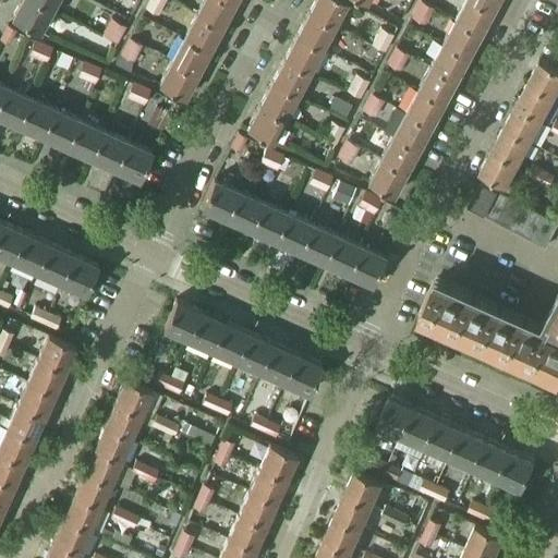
[(19,0),(11,16),(38,31),(51,7),(38,0),(19,0)]
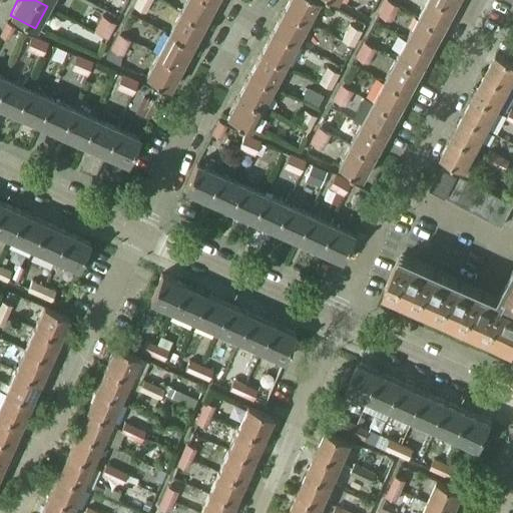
[(135,0),(133,6),(144,12),(148,5),(139,0),(135,0)]
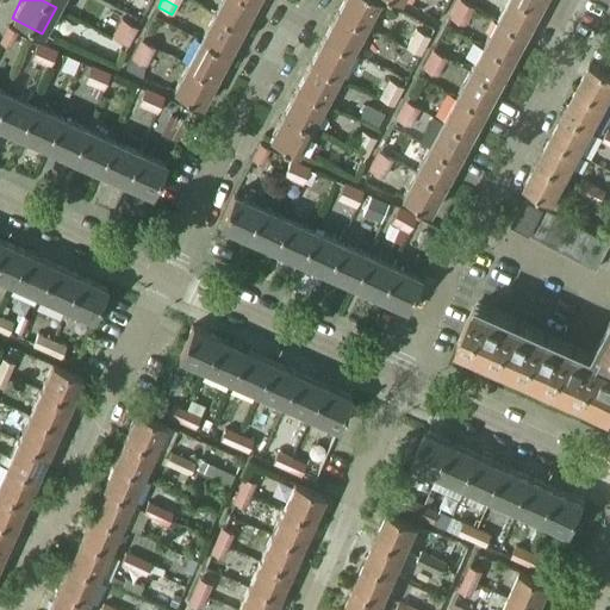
[(221,0),(213,14),(242,29),(255,4),(248,0),(221,0)]
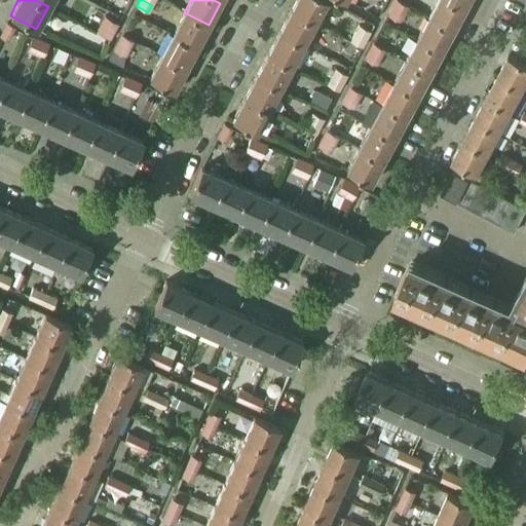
[(296,0),(291,10),(314,23),(327,1),(325,0),(296,0)]
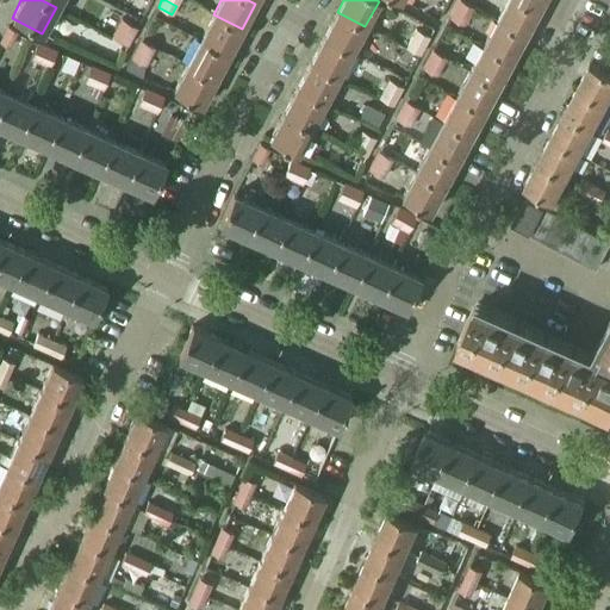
[(454,10),(467,17),(472,7),(459,0),(454,10)]
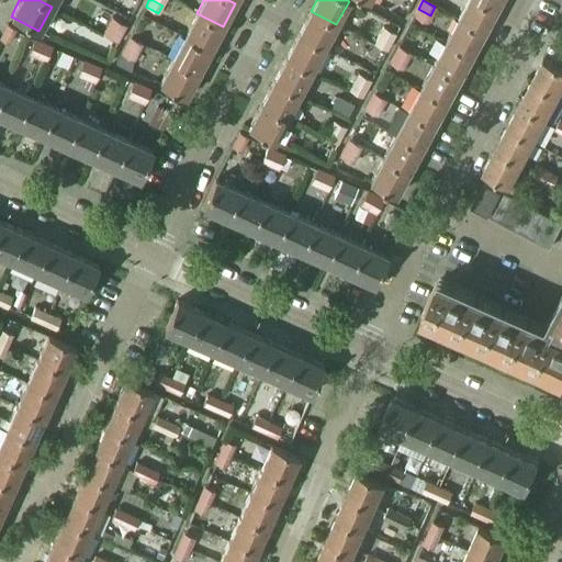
[(467,0),(457,19),(482,32),(495,9),(478,0),(467,0)]
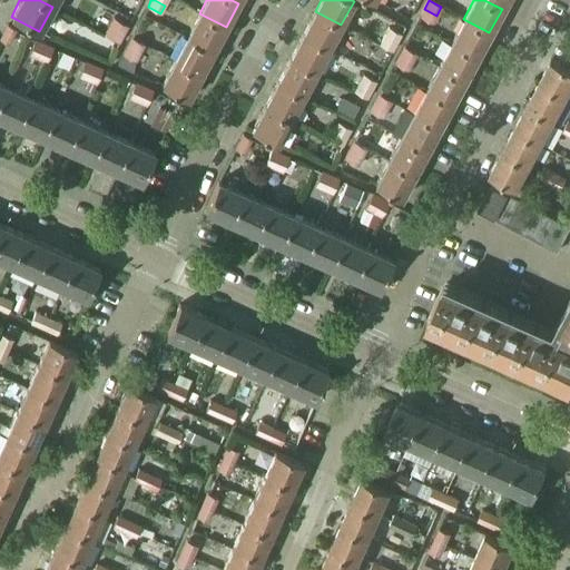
[(484,0),(502,9),(507,0),(484,0)]
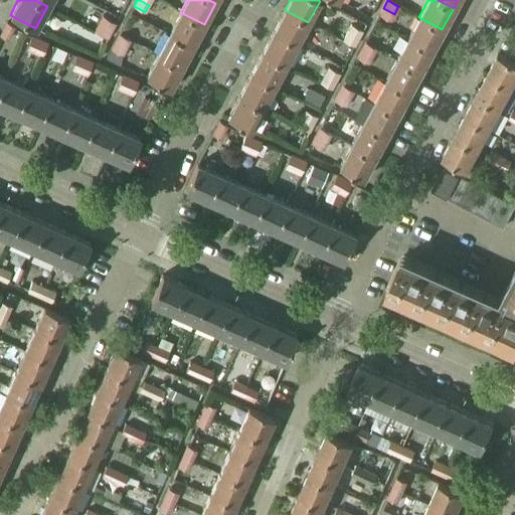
[(379,15),(390,22),(394,14),(383,8),(379,15)]
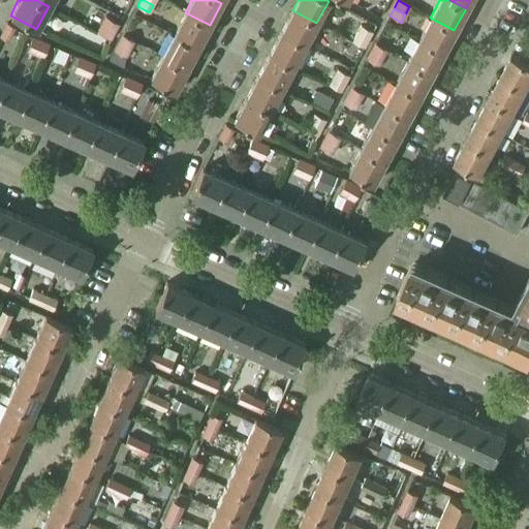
[(280,32),(305,45),(316,23),(292,10),(280,32)]
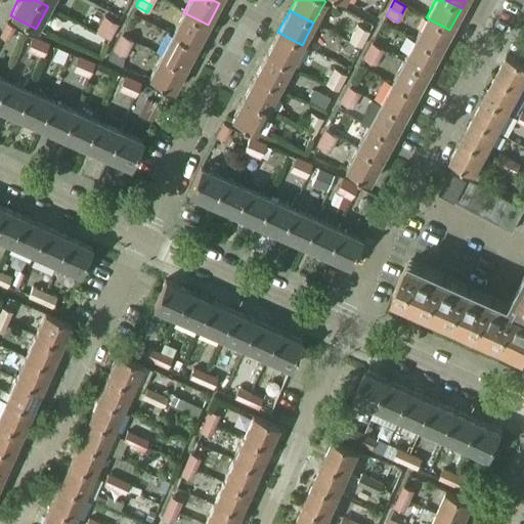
[(172,34),(195,46),(208,25),(183,12),(172,34)]
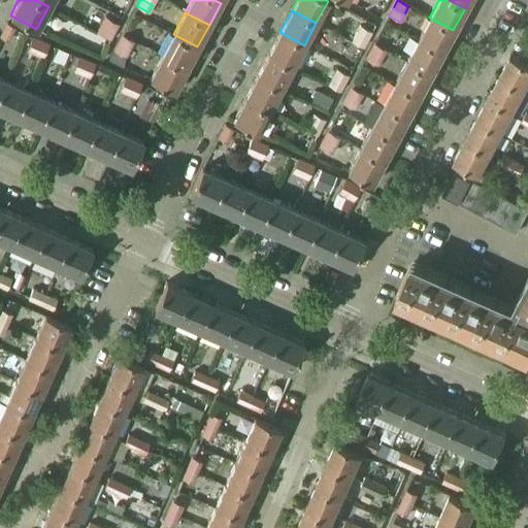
[(100,25),(113,32),(118,24),(104,17),(100,25)]
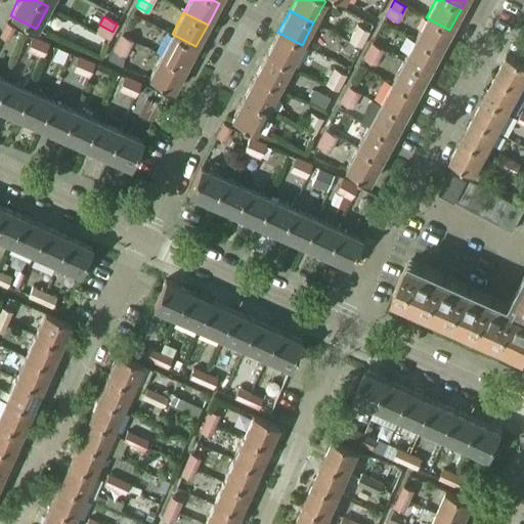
[(415,39),(438,51),(449,30),(426,17),(415,39)]
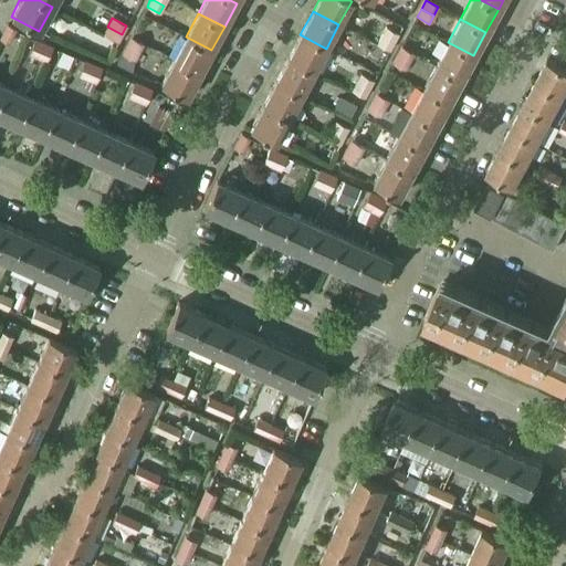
[(0,35),(0,39),(8,43),(16,29),(7,24),(0,35)]
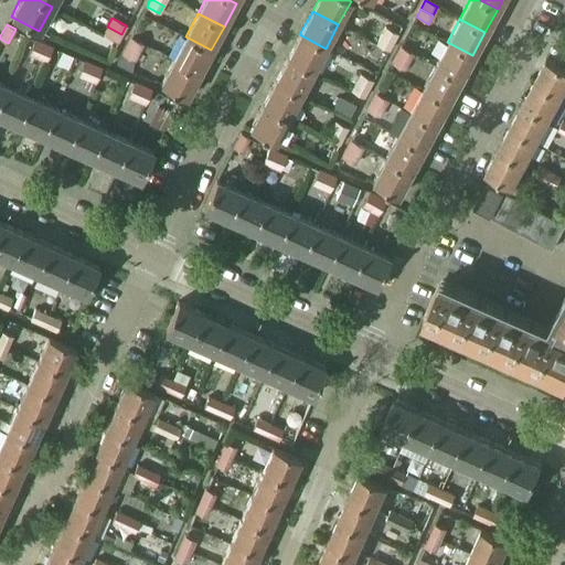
[(103,34),(117,42),(121,34),(107,27),(103,34)]
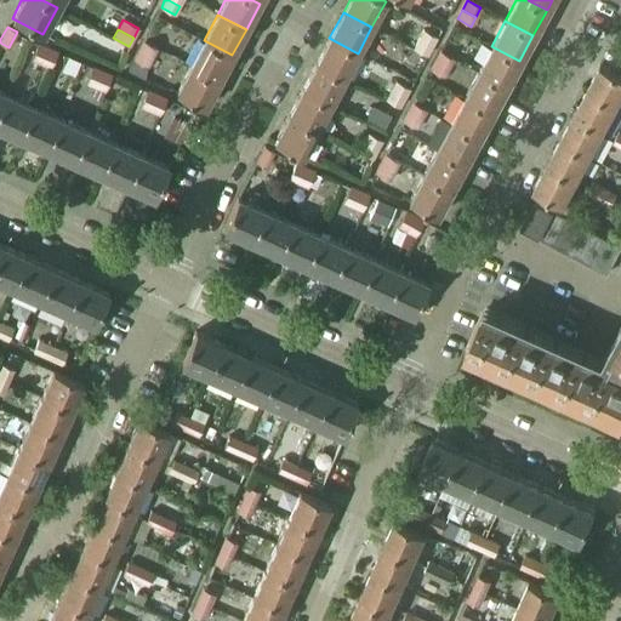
[(417,40),(432,47),(437,38),(422,30),(417,40)]
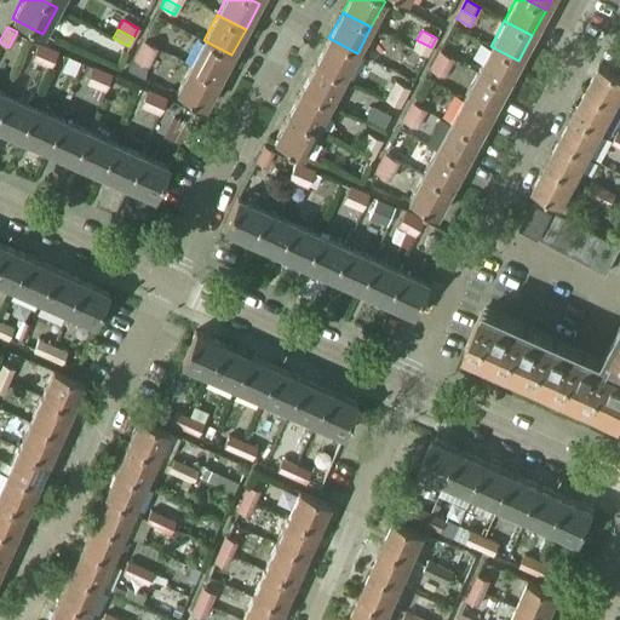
[(315,63),(343,79),(357,53),(328,38),(315,63)]
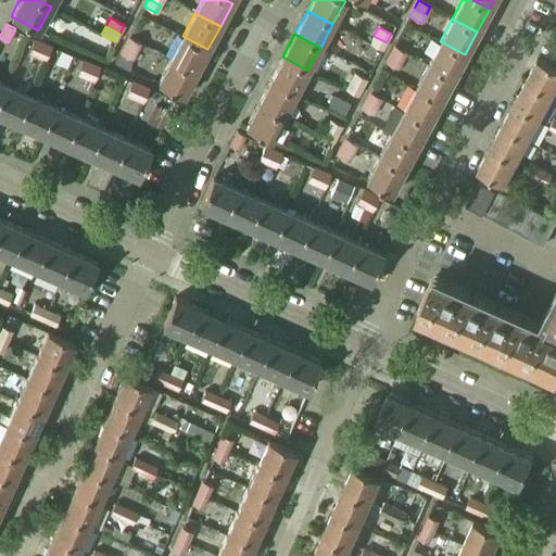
[(124,45),(137,51),(141,43),(128,36),(124,45)]
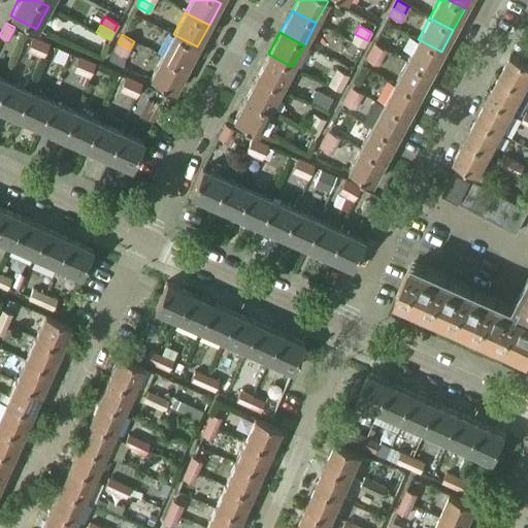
[(162,56),(186,68),(197,46),(173,34),(162,56)]
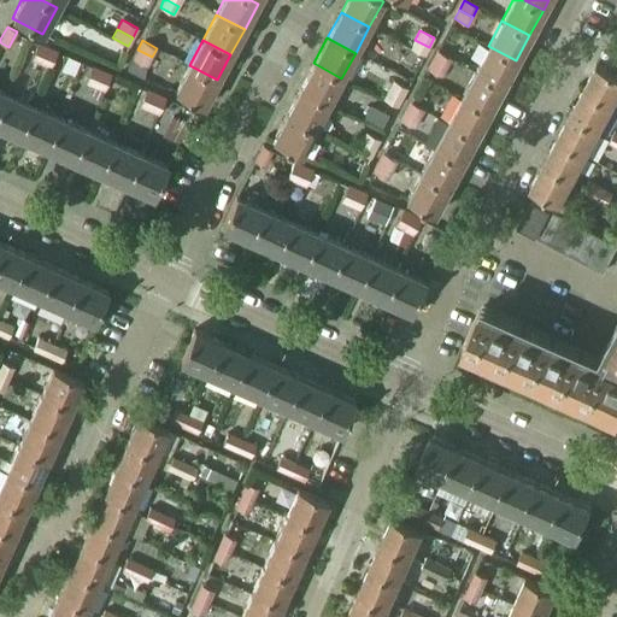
[(410,48),(424,57),(429,47),(415,40),(410,48)]
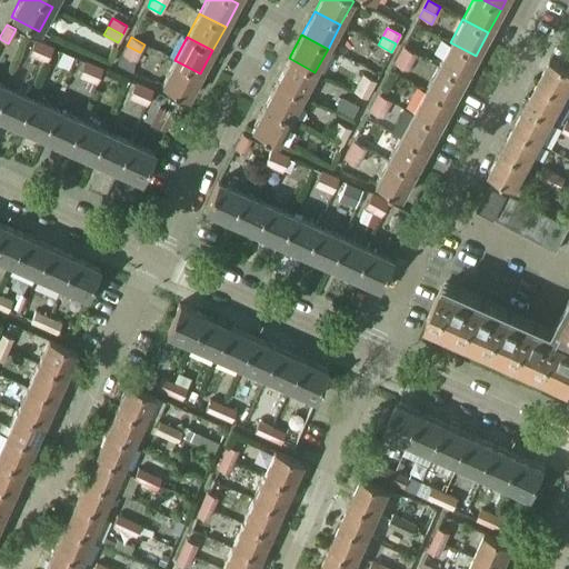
[(29,55),(38,59),(43,43),(35,40),(29,55)]
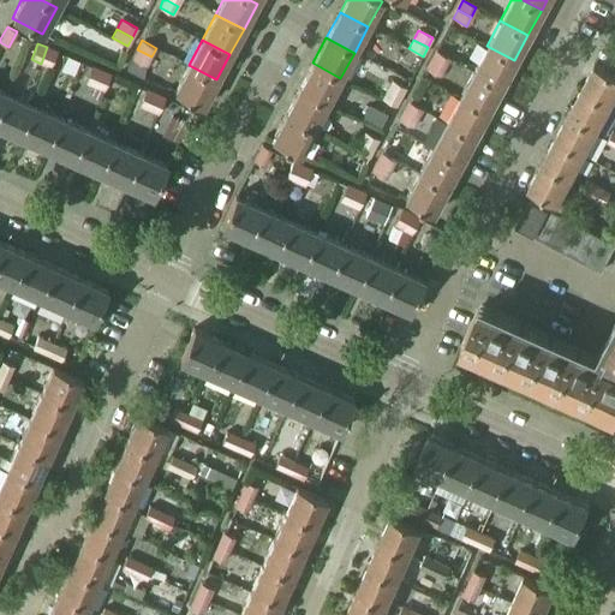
[(472,71),(501,87),(514,60),(487,46),(472,71)]
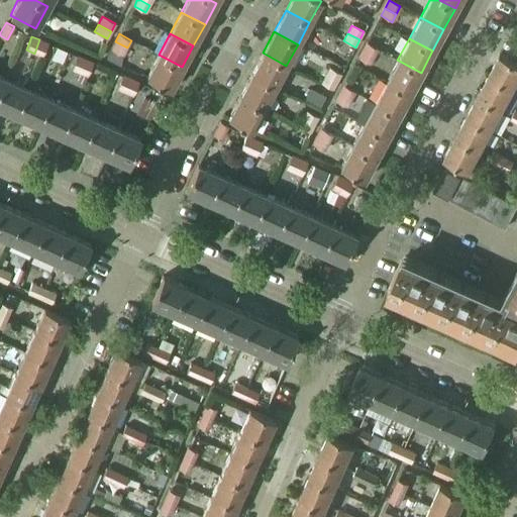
[(34,54),(42,57),(47,42),(39,39),(34,54)]
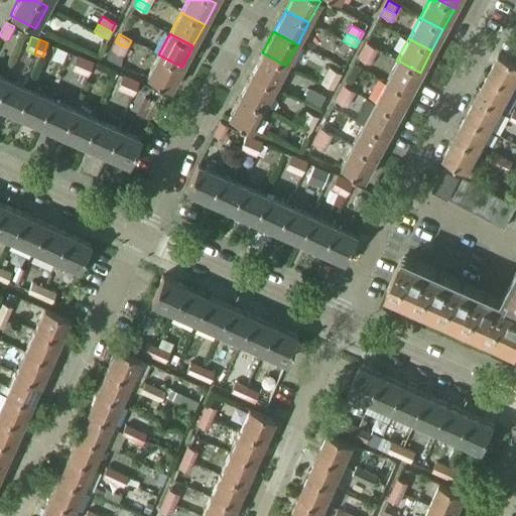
[(111,49),(123,55),(127,47),(115,41),(111,49)]
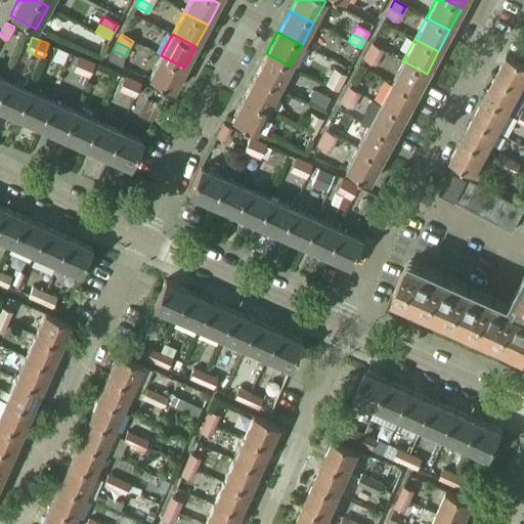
[(366,51),(379,57),(383,50),(370,44),(366,51)]
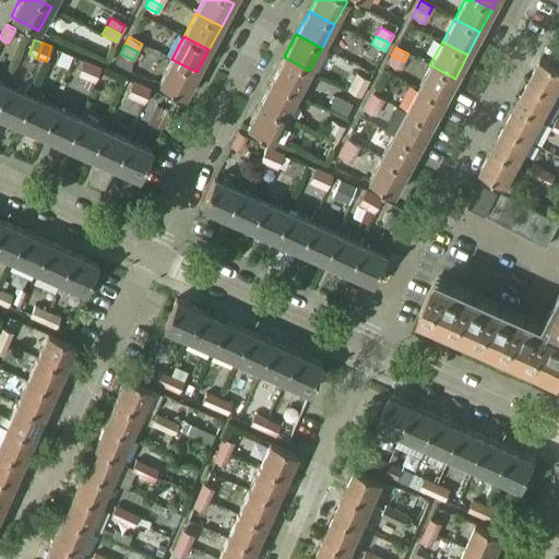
[(387,63),(400,70),(404,61),(391,55),(387,63)]
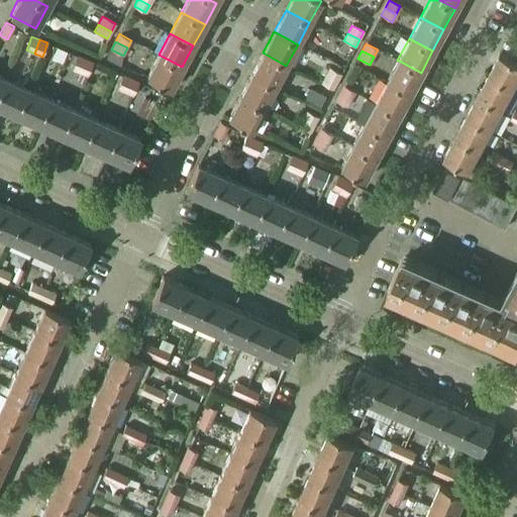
[(251,74),(275,87),(286,66),(263,53),(251,74)]
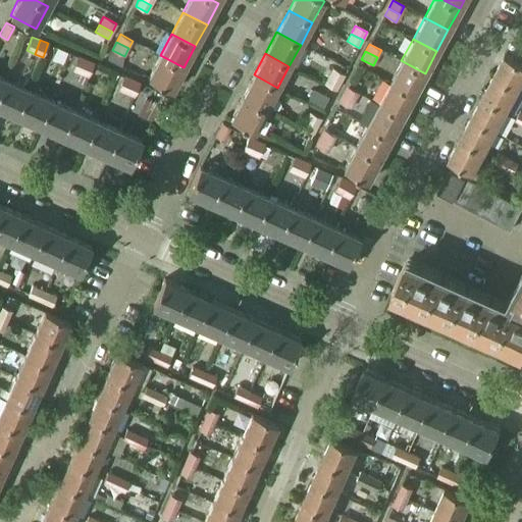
[(492,75),(518,89),(521,81),(521,59),(520,62),(505,54),(492,75)]
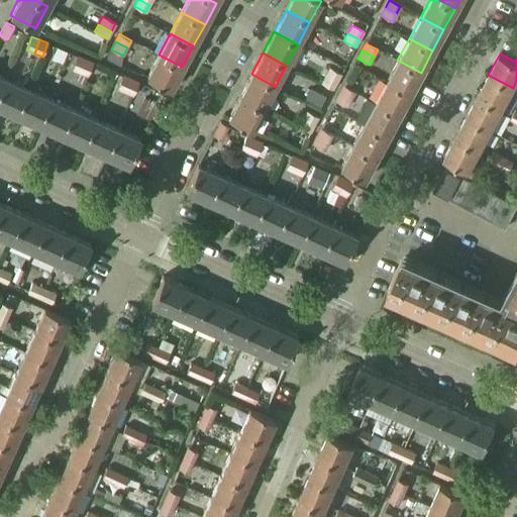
[(161,84),(171,89),(182,67),(159,55),(146,77),(157,82),(157,83),(160,85),(161,84)]
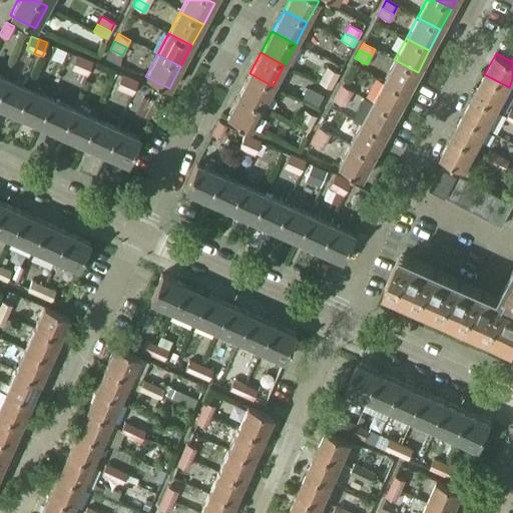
[(71,68),(78,72),(84,58),(76,55),(71,68)]
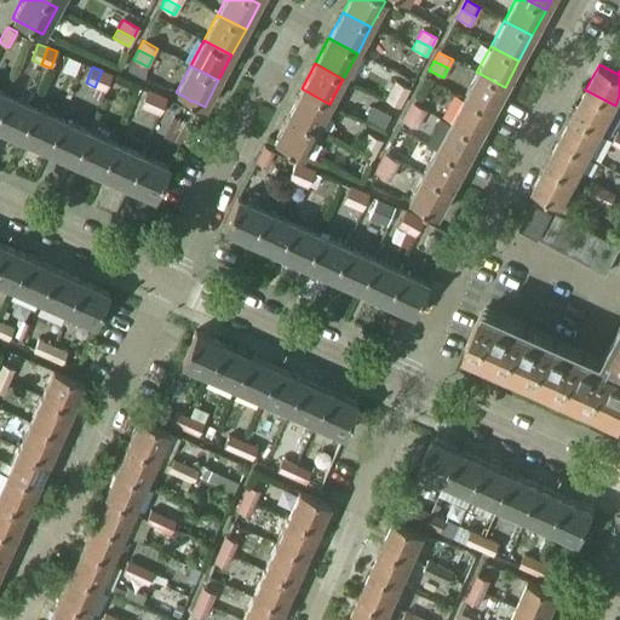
[(95,87),(104,91),(112,75),(102,70),(95,87)]
